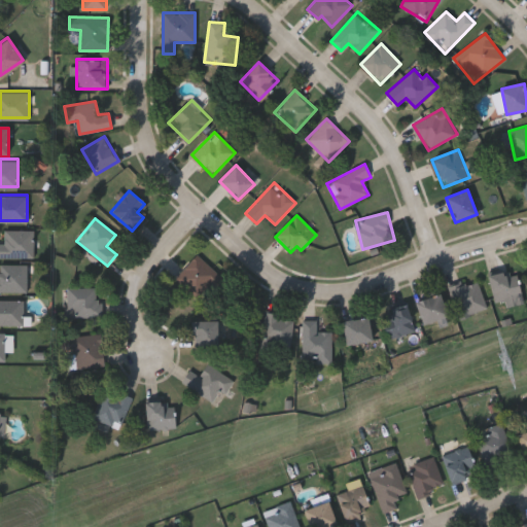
[(33,256),(0,256),(0,242),(4,242),(4,229),(33,229),(33,256)]
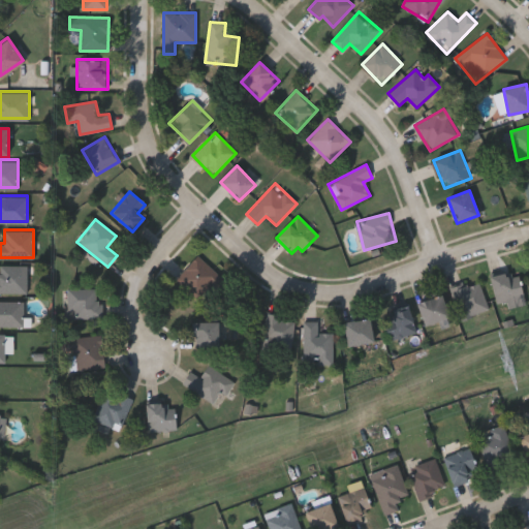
[(219,277),(198,298),(178,277),(198,256),(219,277)]
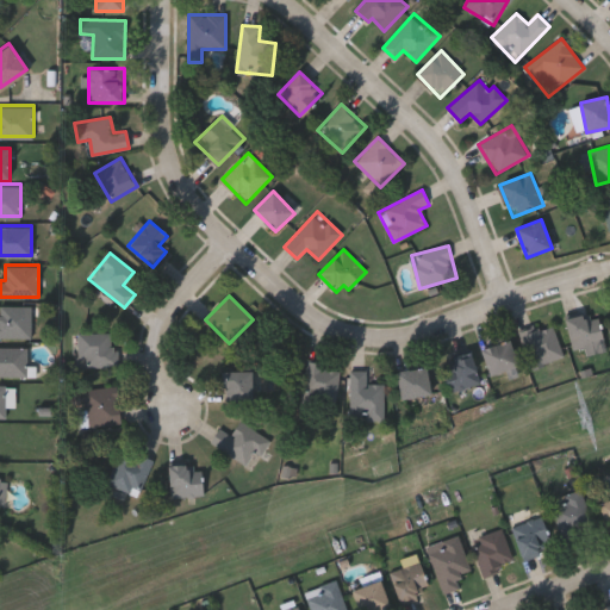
[(0,304),(31,304),(31,336),(0,336),(0,304)]
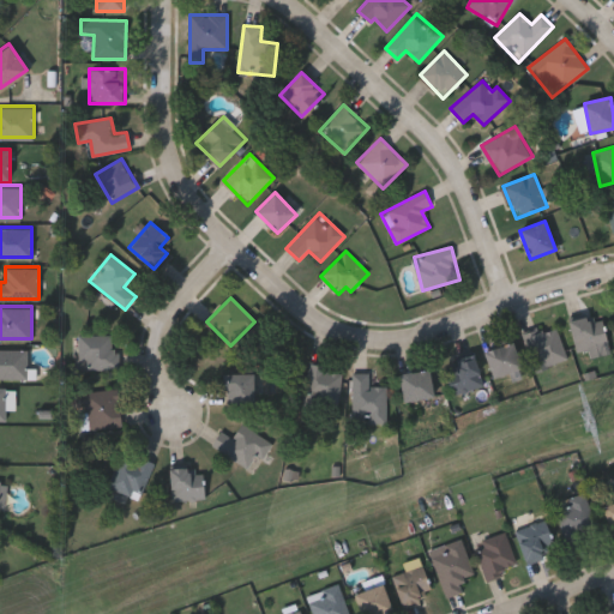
[(571,320),(597,314),(605,345),(578,351),(571,320)]
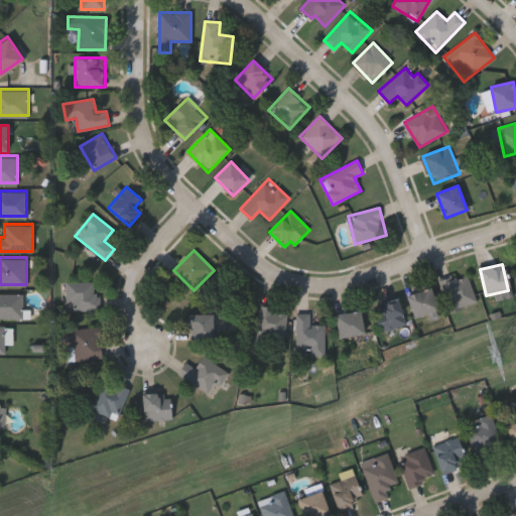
[(477,301),(450,311),(440,282),(467,273),(477,301)]
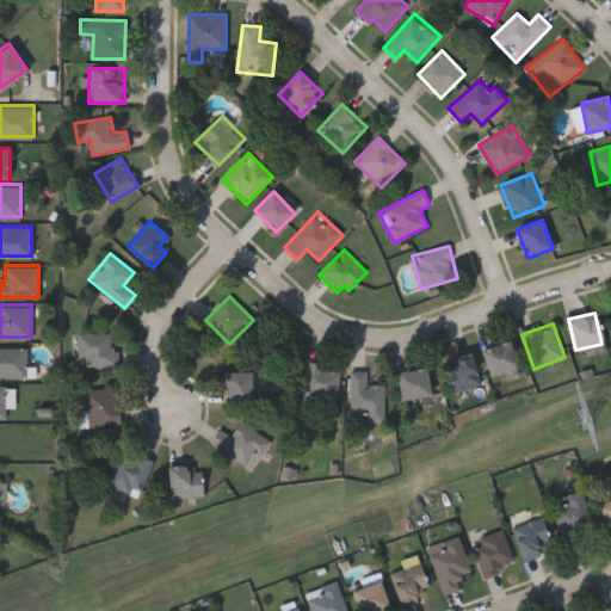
[(78,334),(117,334),(117,369),(78,369),(78,334)]
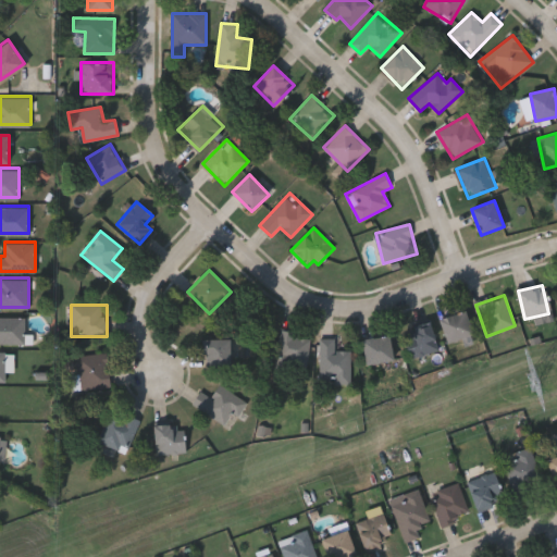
[(447,343),(440,319),(466,310),(473,335),(447,343)]
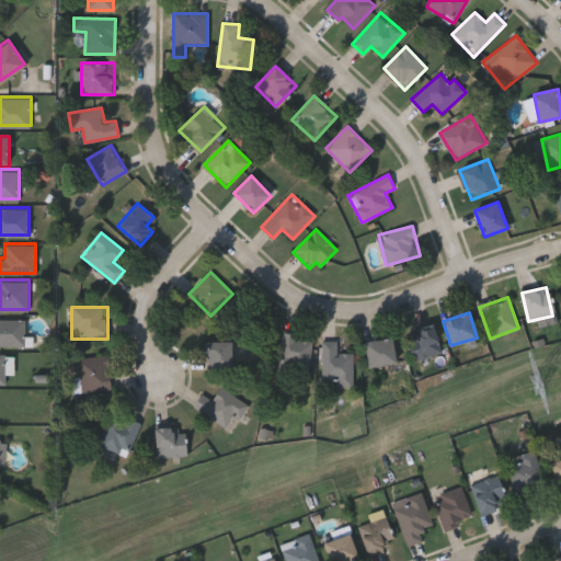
[(0,345),(0,318),(25,318),(25,345),(0,345)]
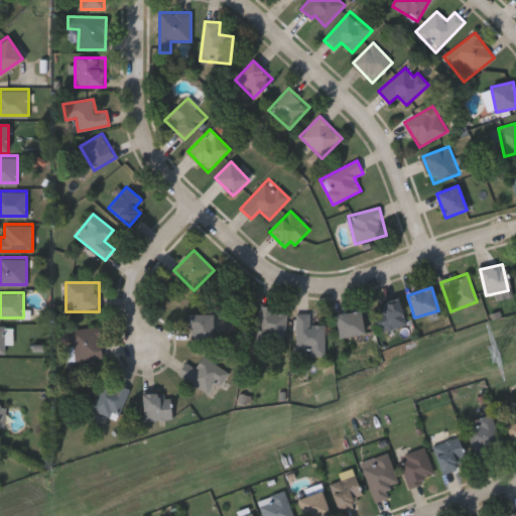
[(406,324),(382,333),(373,307),(397,298),(406,324)]
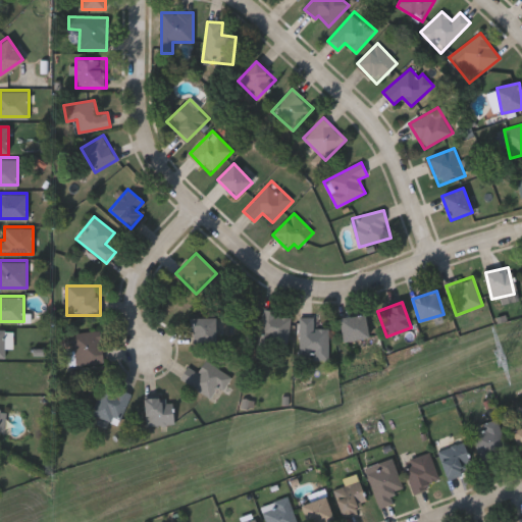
[(291,314),(288,347),(259,344),(262,311),(291,314)]
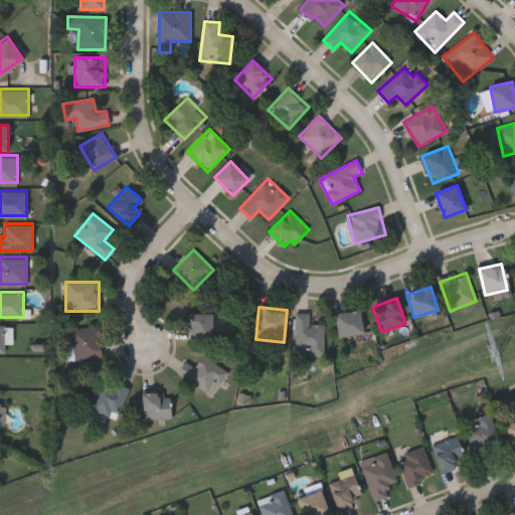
[(337,336),(335,313),(360,310),(363,333),(337,336)]
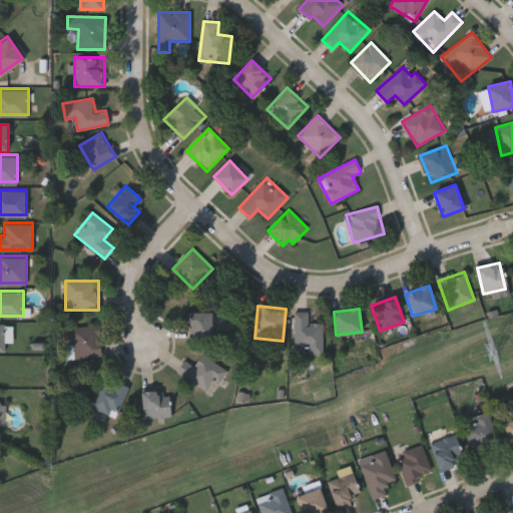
[(210,312),(210,338),(188,338),(188,312),(210,312)]
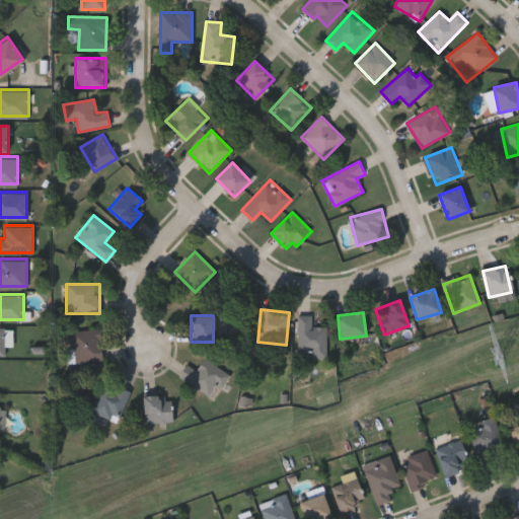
[(298,358),(298,315),(311,315),(311,326),(326,326),(326,358),(298,358)]
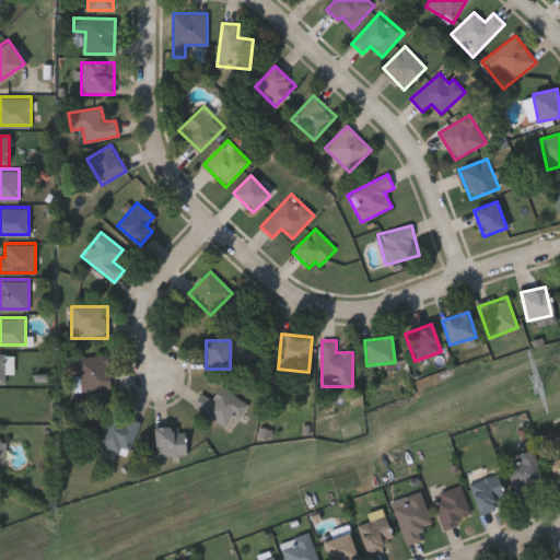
[(111,389),(73,393),(71,359),(108,356),(111,389)]
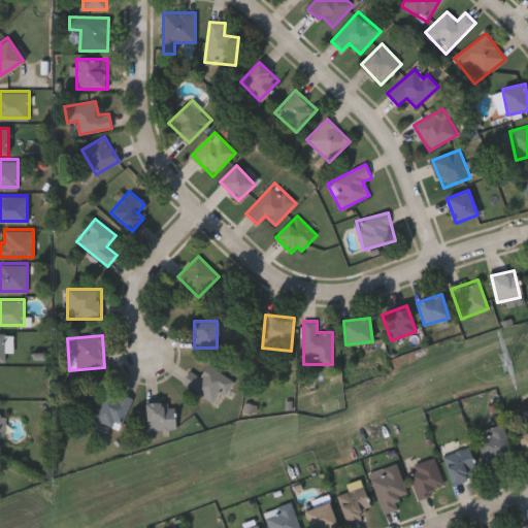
[(190,370),(199,377),(208,364),(233,382),(217,405),(182,382),(190,370)]
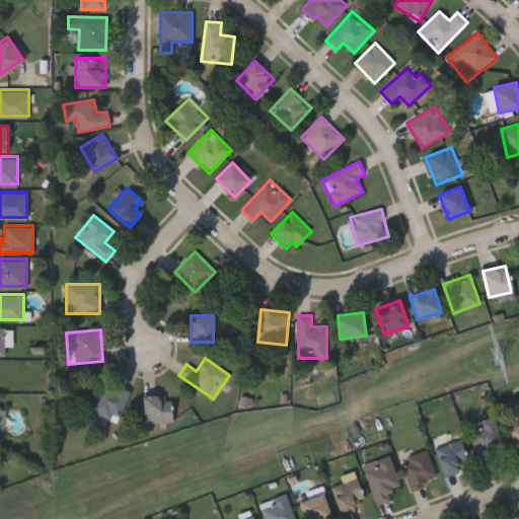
[(128,389),(119,422),(92,414),(100,382),(128,389)]
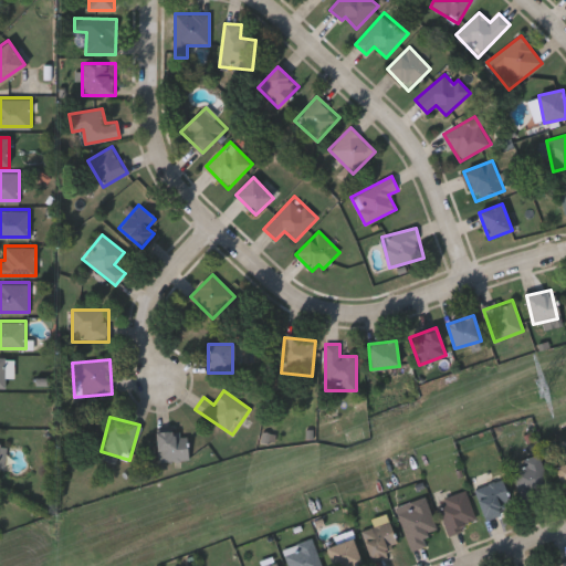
[(187,461),(157,461),(157,431),(187,431),(187,461)]
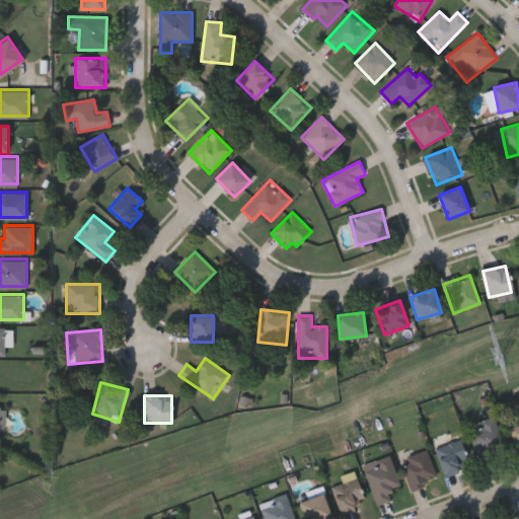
[(468,426),(495,417),(505,449),(478,457),(468,426)]
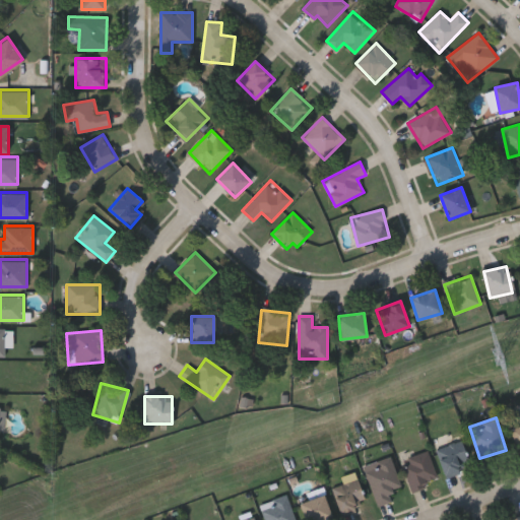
[(510,428),(519,425),(519,450),(516,451),(510,428)]
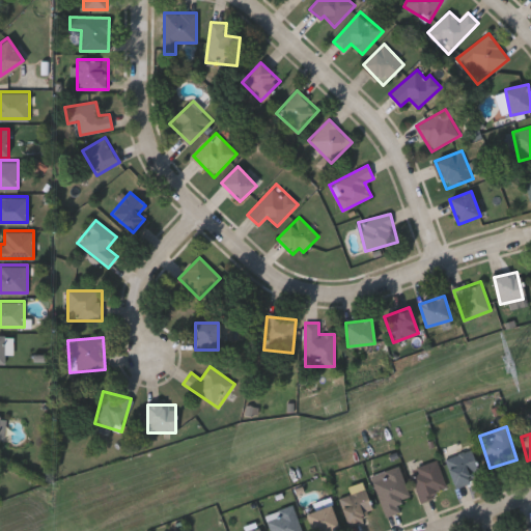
[(454,486),(444,458),(471,448),(481,476),(454,486)]
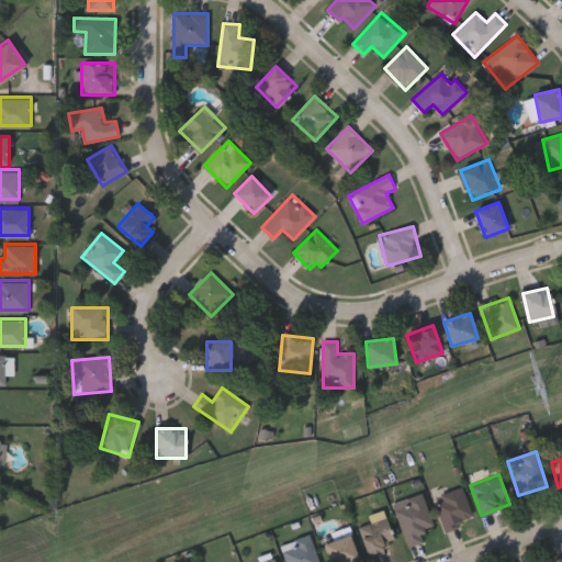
[(434,498),(462,487),(475,521),(447,532),(434,498)]
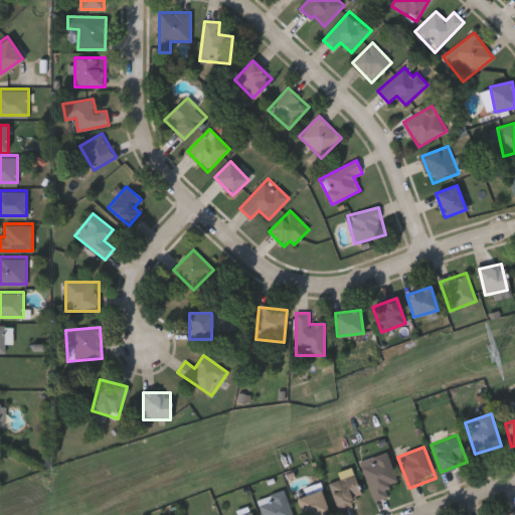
[(361,461),(388,453),(397,484),(385,488),(388,497),(373,501),(361,461)]
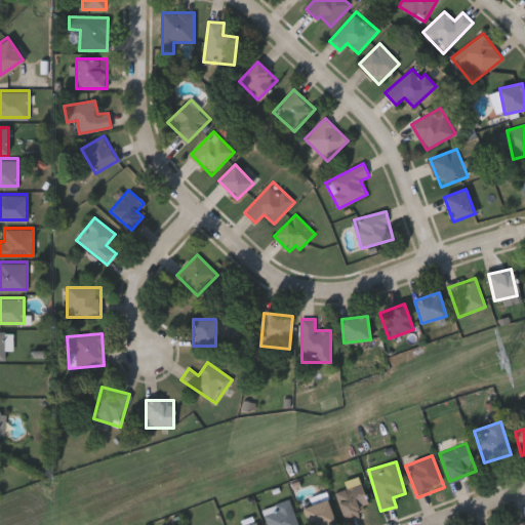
[(308,524),(303,510),(326,500),(335,524),(308,524)]
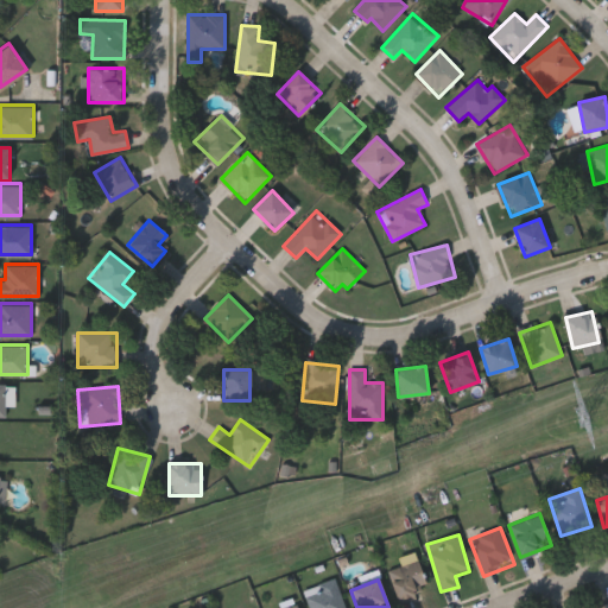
[(310,607),(304,590),(336,581),(344,607),(310,607)]
